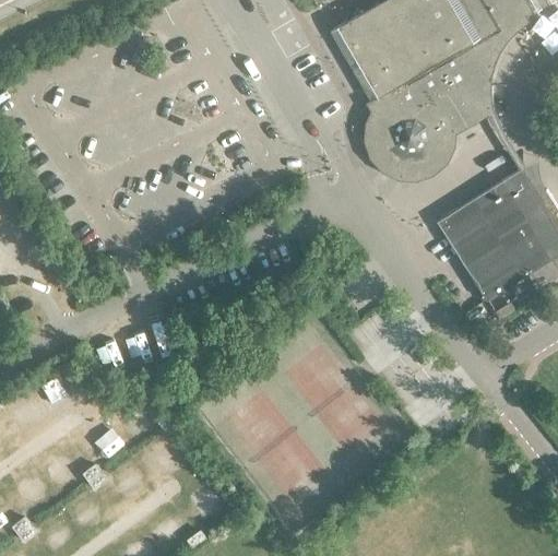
[(557,0),(384,0),(330,32),(378,113),(371,127),(370,142),(375,157),(386,168),(400,176),(415,177),(430,172),(441,162),(449,148),(450,132),(486,111),(484,95),(485,80),(488,66),(494,51),(502,39),(513,28),(526,19),(557,0)]
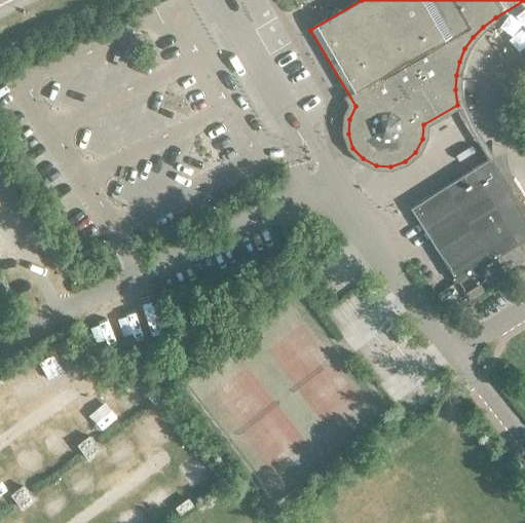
[(457,283),(524,239),(524,218),(517,204),(524,199),(524,198),(516,184),(507,190),(488,160),(411,210),(457,283)]
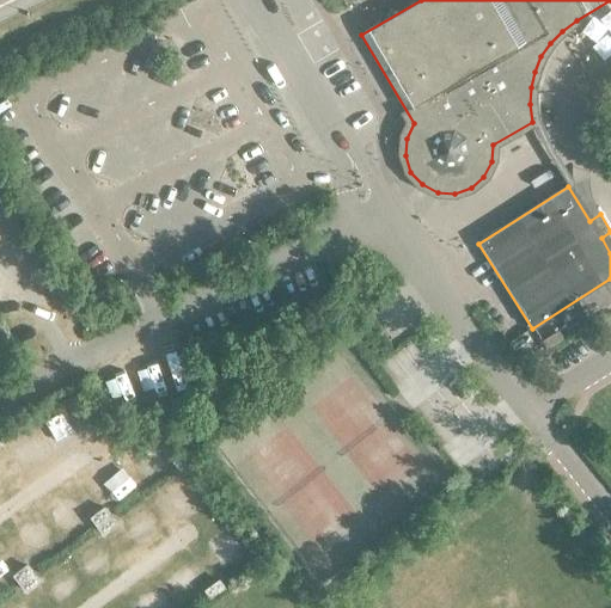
[(187,399),(170,406),(175,418),(191,410),(187,399)]
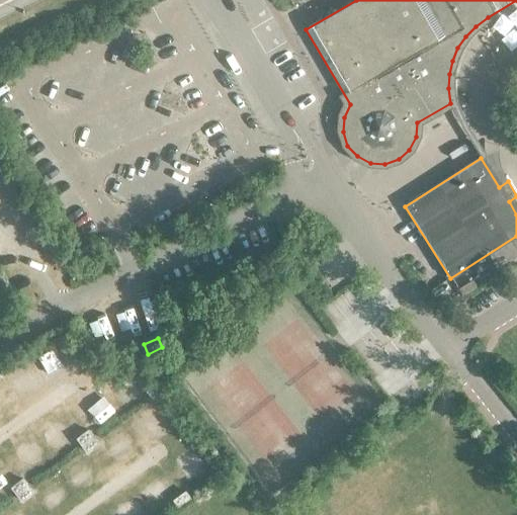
[(88,360),(74,354),(70,363),(85,369),(88,360)]
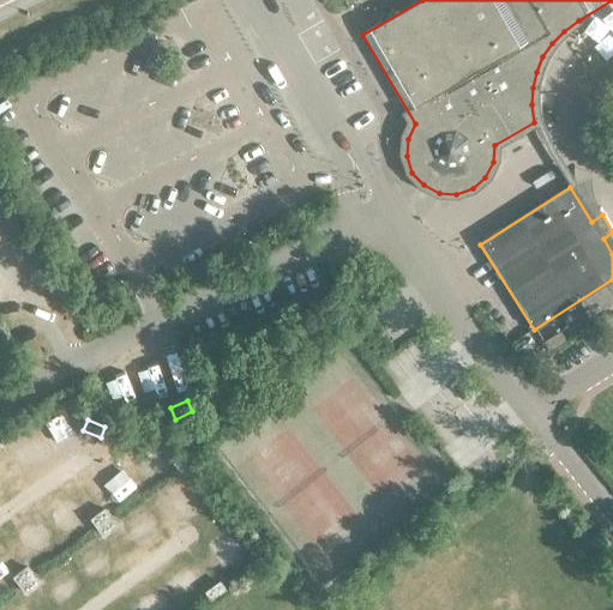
[(191,473),(180,458),(170,465),(182,479),(191,473)]
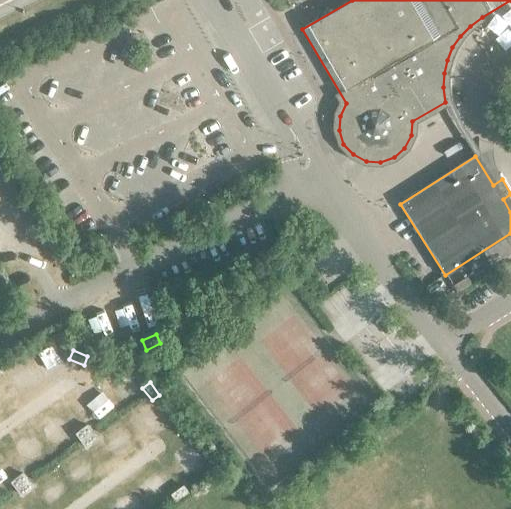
[(97,441),(86,426),(73,435),(84,450),(97,441)]
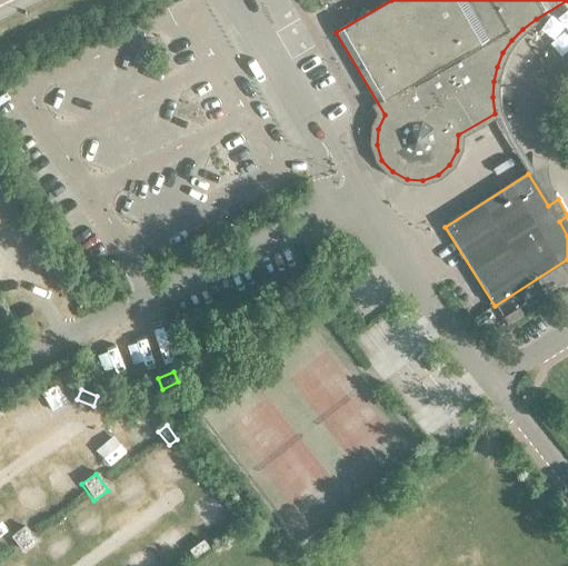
[(36,544),(23,527),(10,538),(22,554),(36,544)]
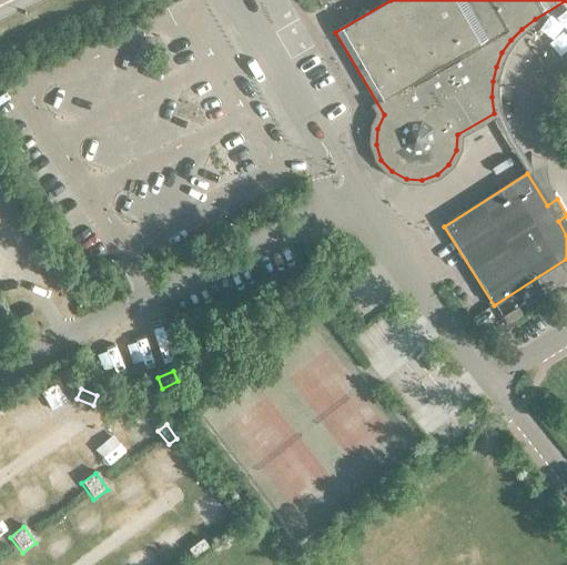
[(203,540),(189,550),(195,558),(210,548),(203,540)]
